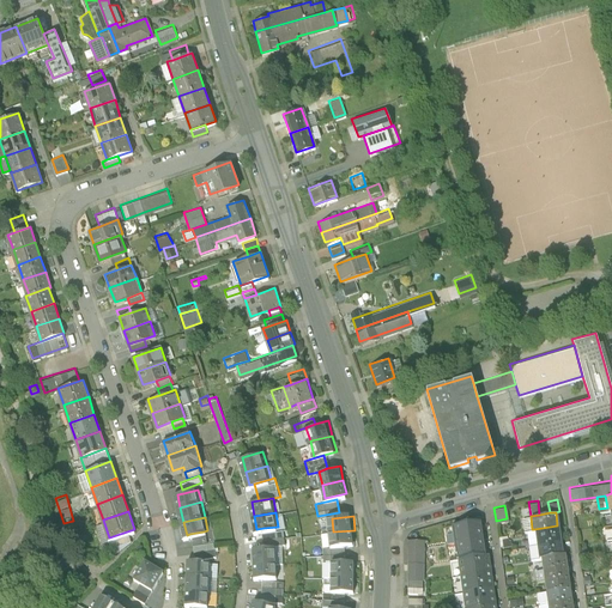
[(454,540),(482,536),(479,520),(450,523),(454,540)]
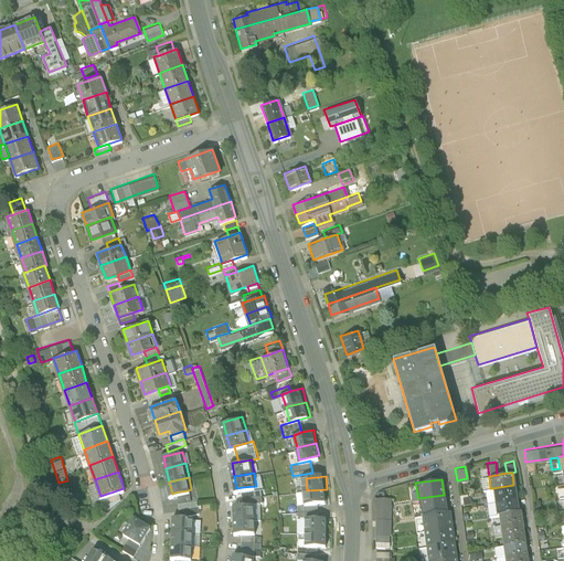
[(243,487),(245,505),(256,504),(266,504),(263,485),(256,486),(243,487)]
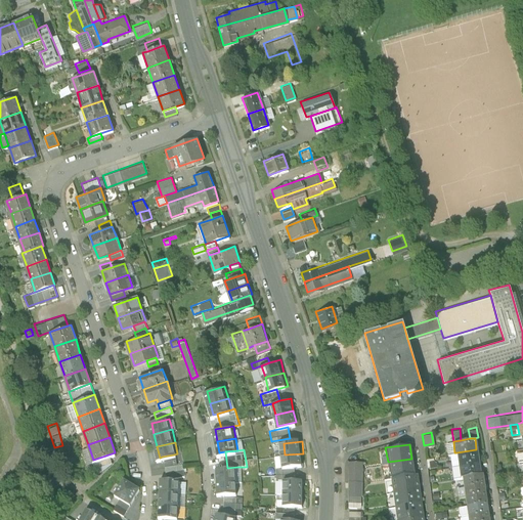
[(478,461),(476,449),(456,452),(459,464),(478,461)]
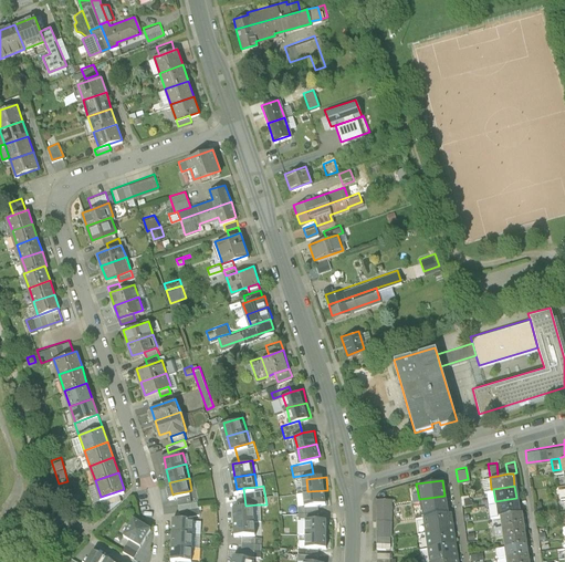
[(328,502),(327,490),(307,491),(309,505),(317,505),(328,502)]
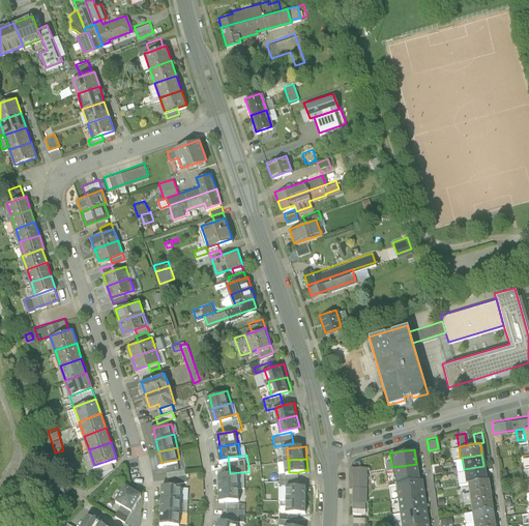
[(164,462),(168,484),(187,485),(184,468),(178,469),(176,460),(164,462)]
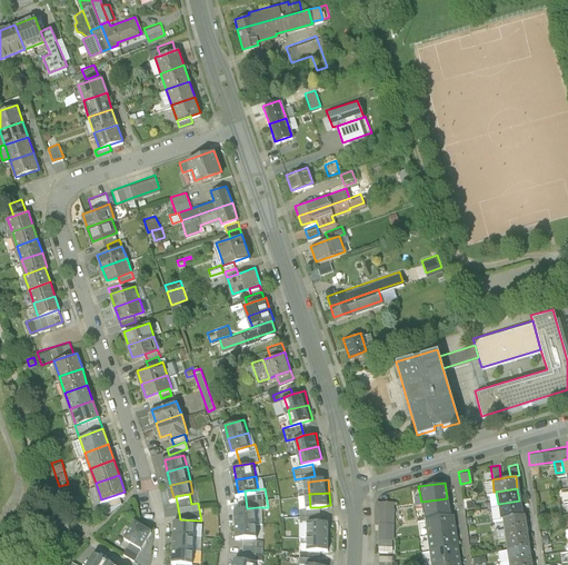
[(425,516),(449,513),(447,498),(421,502),(422,513),(425,513),(425,516)]
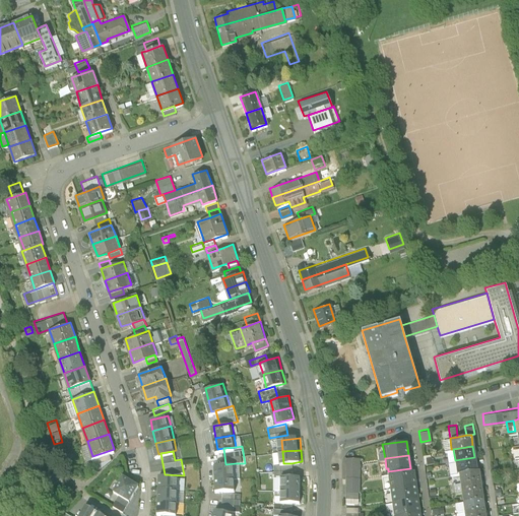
[(359,456),(344,456),(343,497),(357,498),(359,456)]
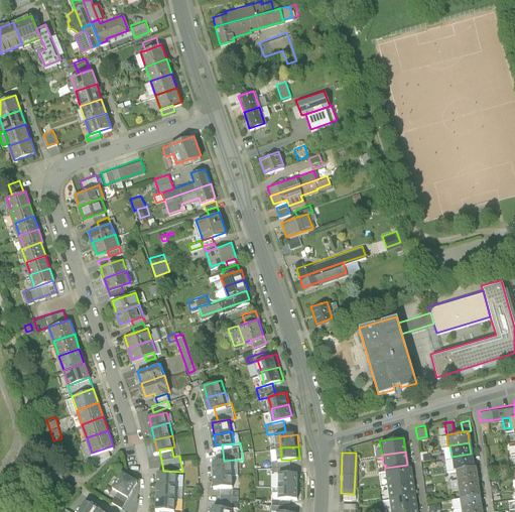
[(473,466),(471,454),(452,457),(454,468),(456,468),(473,466)]
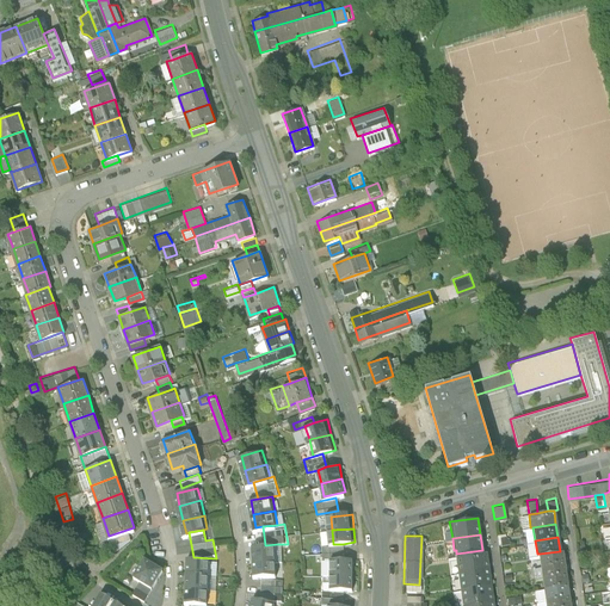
[(256,545),(256,560),(278,560),(277,544),(265,545),(256,545)]
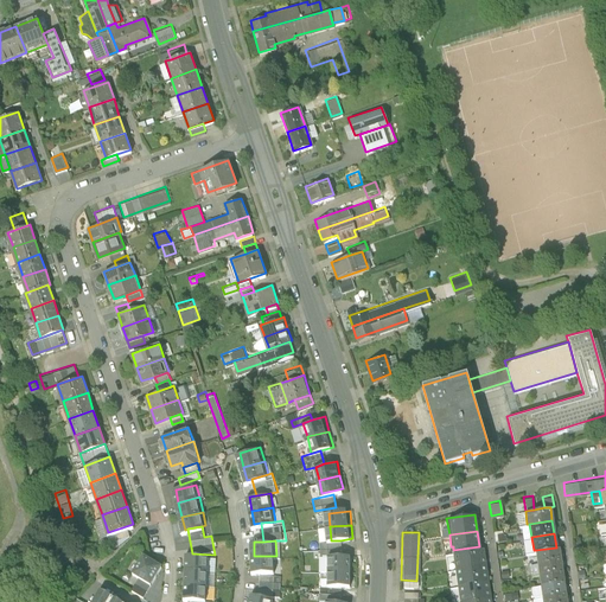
[(320,555),(340,554),(340,540),(319,540),(320,555)]
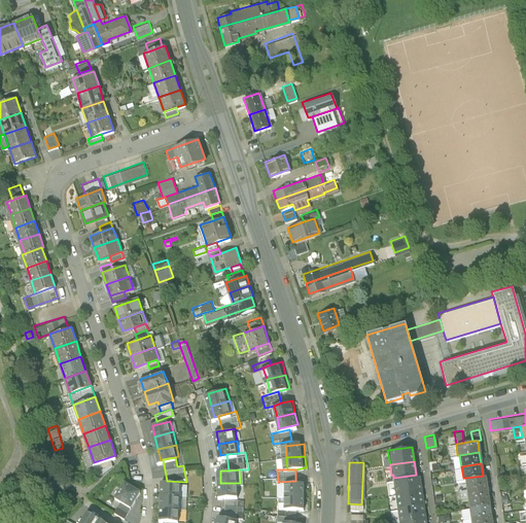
[(393,478),(395,492),(420,489),(418,475),(416,475),(393,478)]
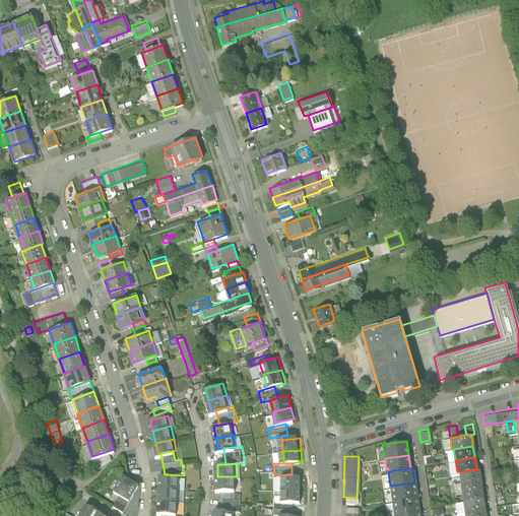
[(459,471),(460,481),(479,478),(477,468),(476,469),(459,471)]
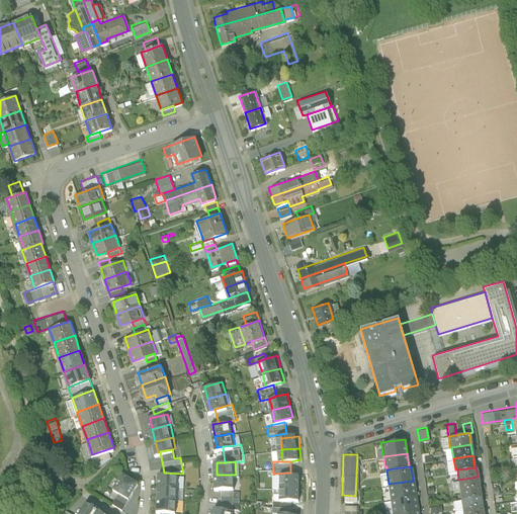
[(157,473),(157,485),(182,487),(183,474),(164,473),(157,473)]
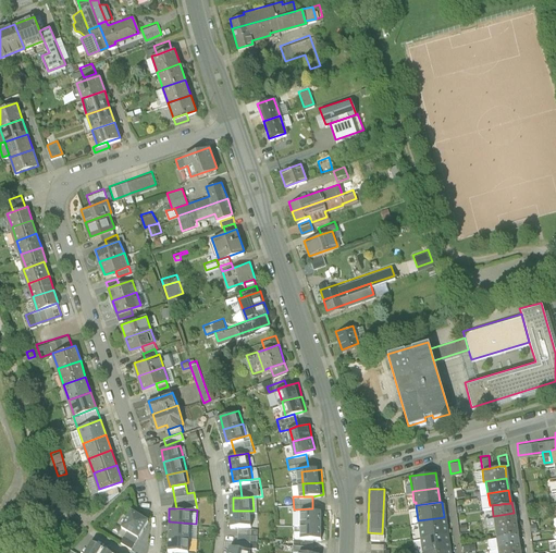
[(134,511),(124,527),(140,537),(150,521),(134,511)]
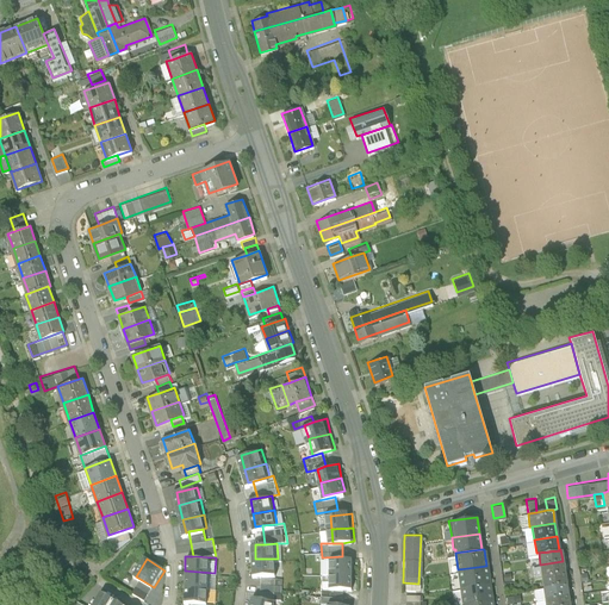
[(278,572),(278,559),(255,559),(256,573),(278,572)]
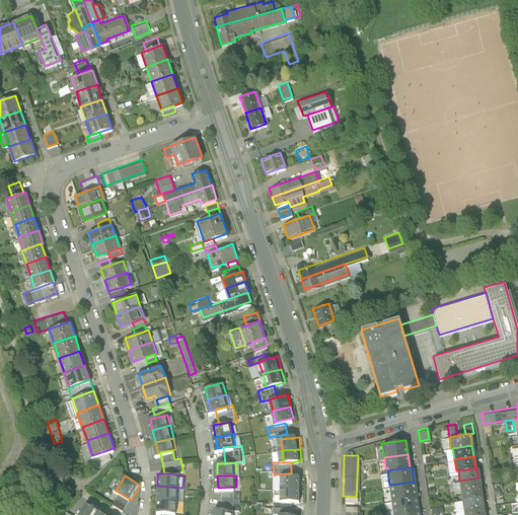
[(284,477),(284,490),(303,490),(303,479),(284,477)]
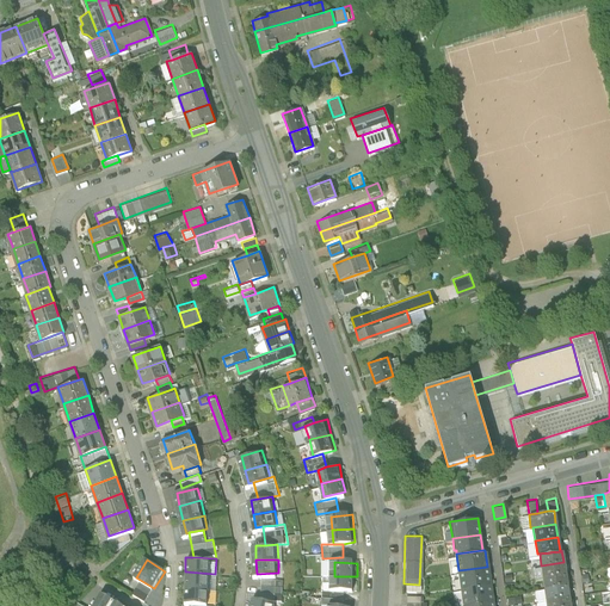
[(541,566),(542,576),(565,573),(564,562),(541,566)]
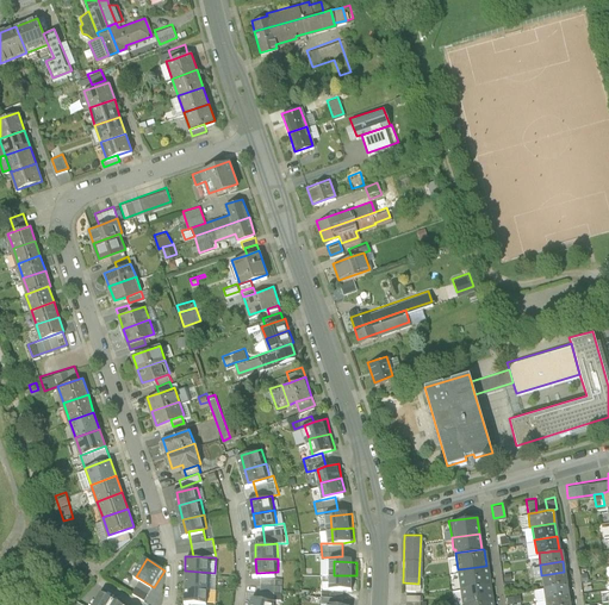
[(489,582),(486,566),(458,569),(460,586),(489,582)]
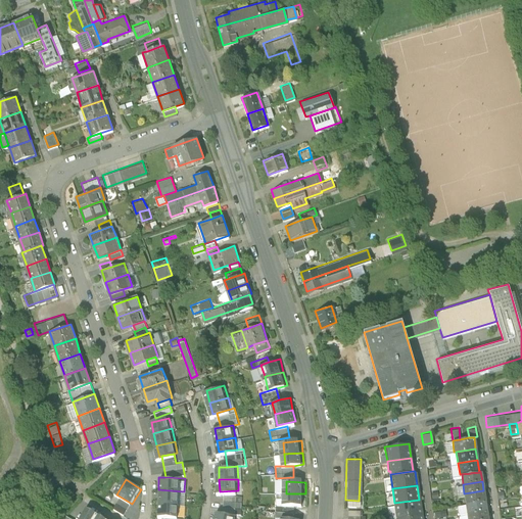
[(184,491),(158,489),(157,503),(183,504),(184,491)]
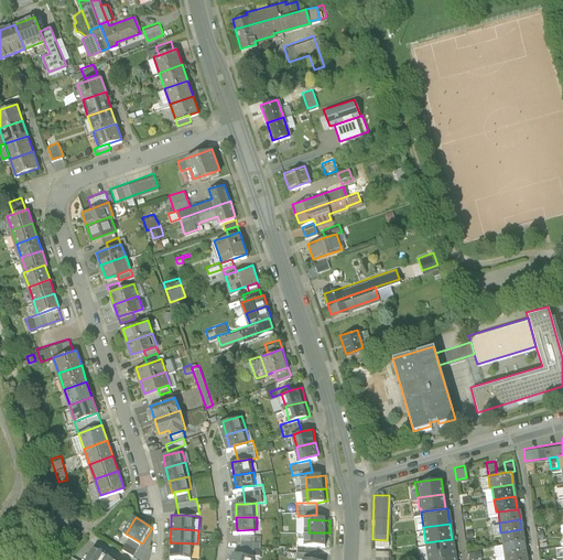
[(500,532),(502,542),(522,540),(521,529),(500,532)]
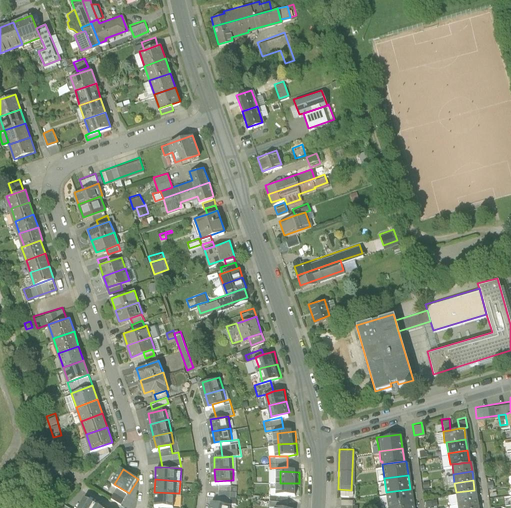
[(220,484),(220,501),(234,504),(236,503),(236,483),(220,484)]
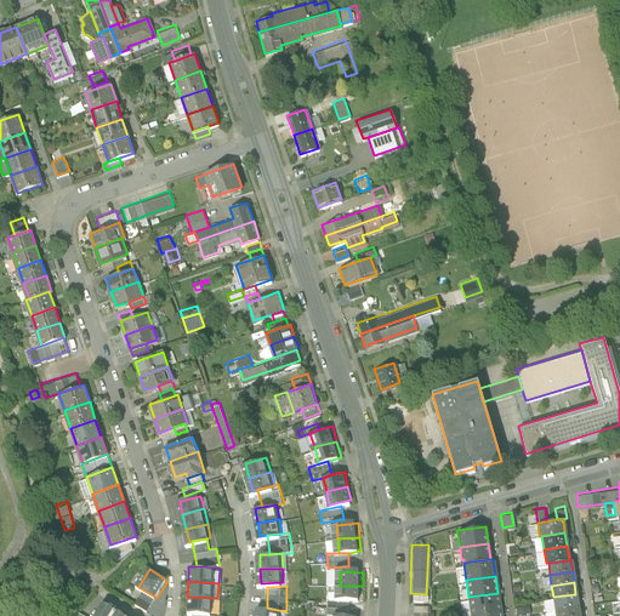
[(363,600),(363,586),(340,586),(339,600),(350,600),(363,600)]
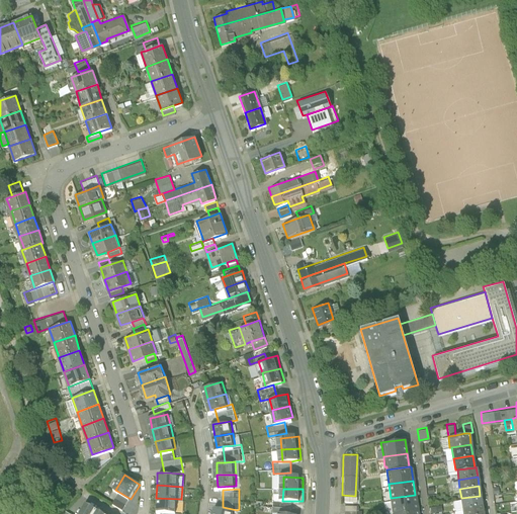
[(121,508),(127,498),(117,492),(110,502),(121,508)]
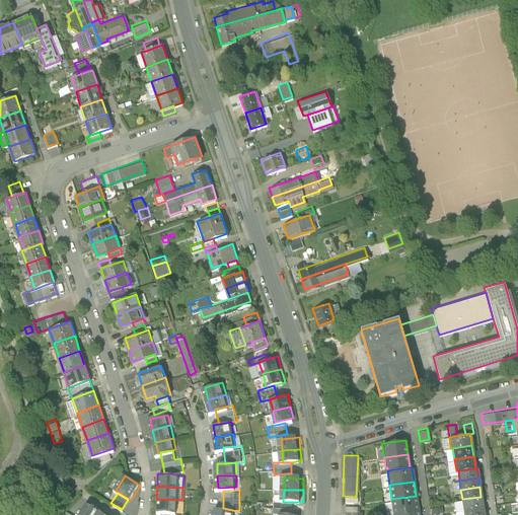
[(391,499),(393,513),(418,510),(416,496),(391,499)]
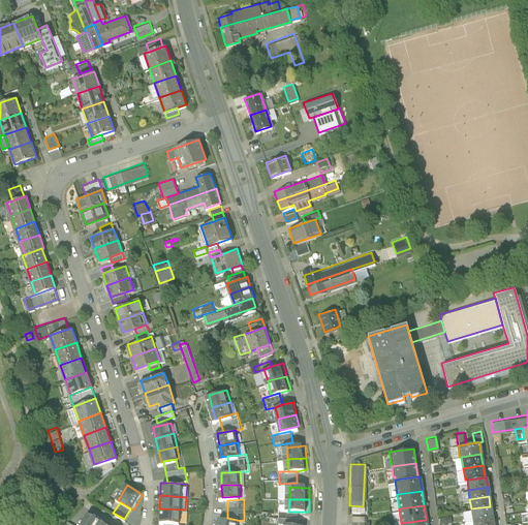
[(471,508),(472,519),(492,516),(490,506),(471,508)]
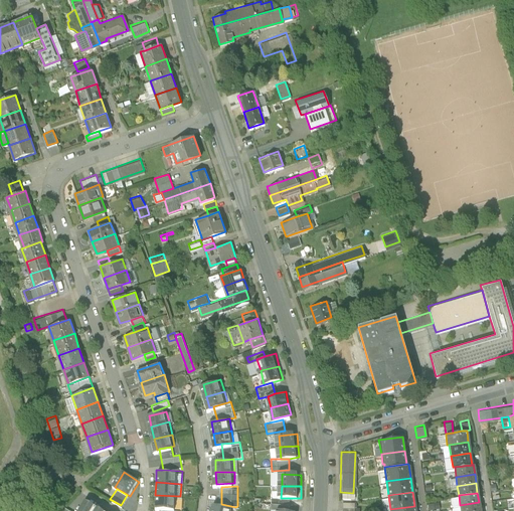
[(180,510),(180,496),(155,495),(155,509),(161,509),(180,510)]
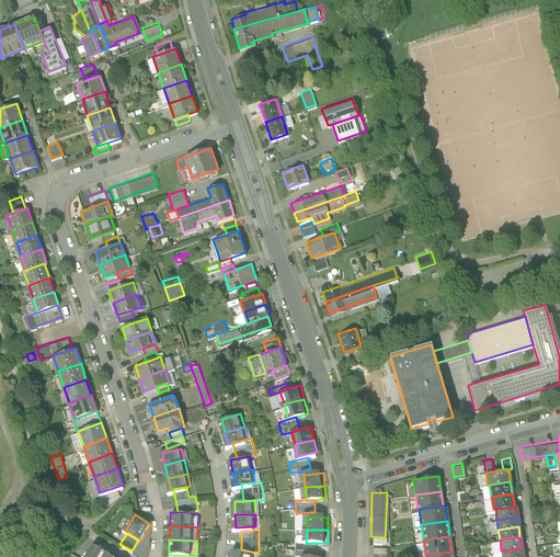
[(293,554),(315,555),(316,543),(306,543),(294,542),(293,554)]
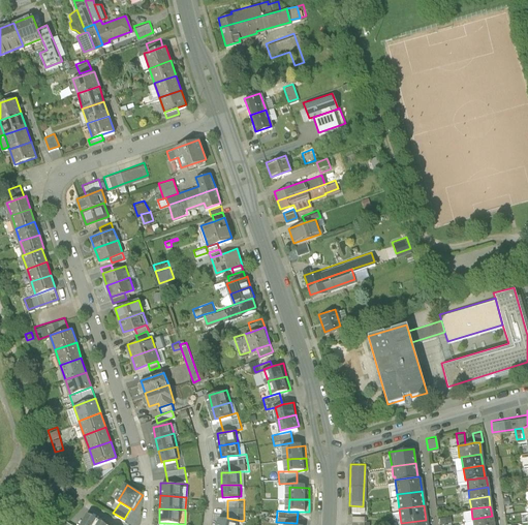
[(350,511),(350,524),(363,524),(364,511),(350,511)]
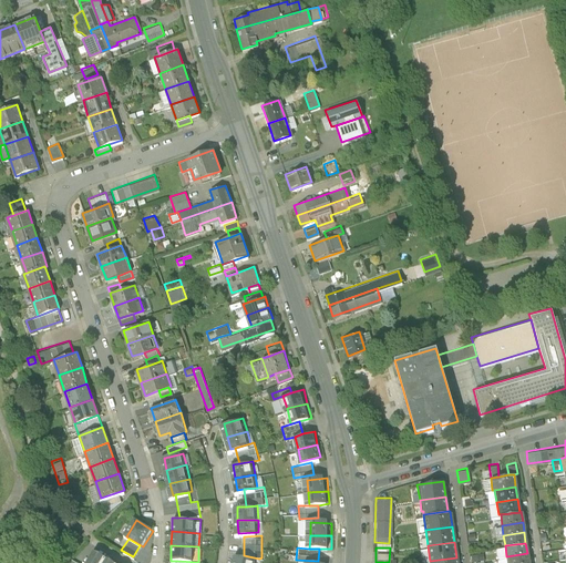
[(85,562),(100,562),(104,556),(93,550),(85,562)]
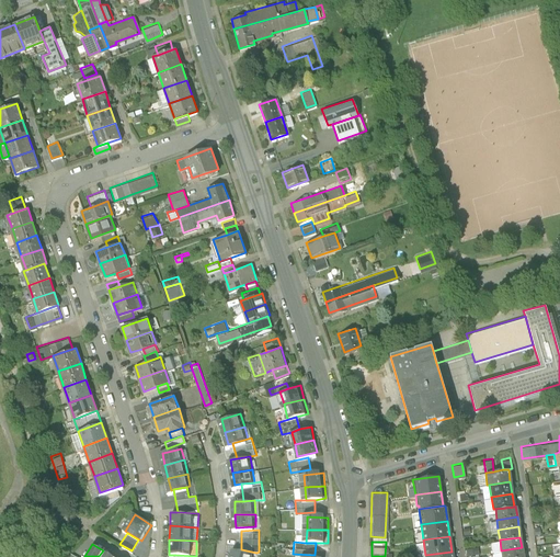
[(501,550),(502,556),(523,556),(522,547),(501,550)]
